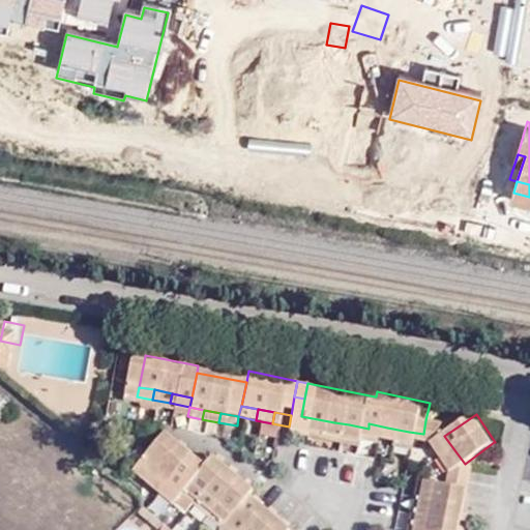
[(301,416),(299,428),(316,432),(318,419),(301,416)]
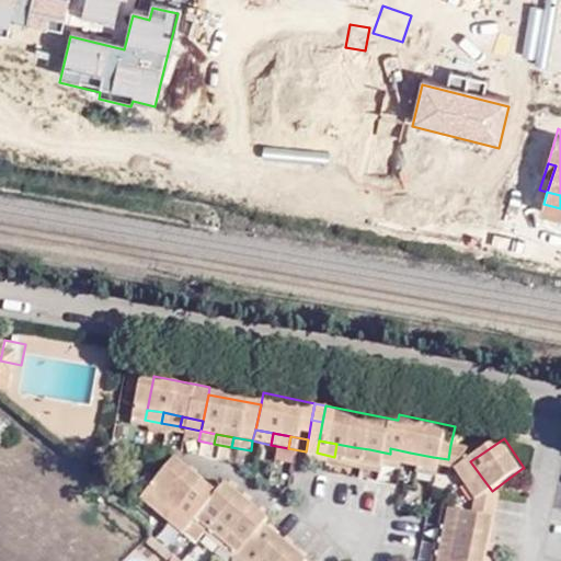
[(336,444),(334,457),(335,456),(352,459),(354,447),(336,444)]
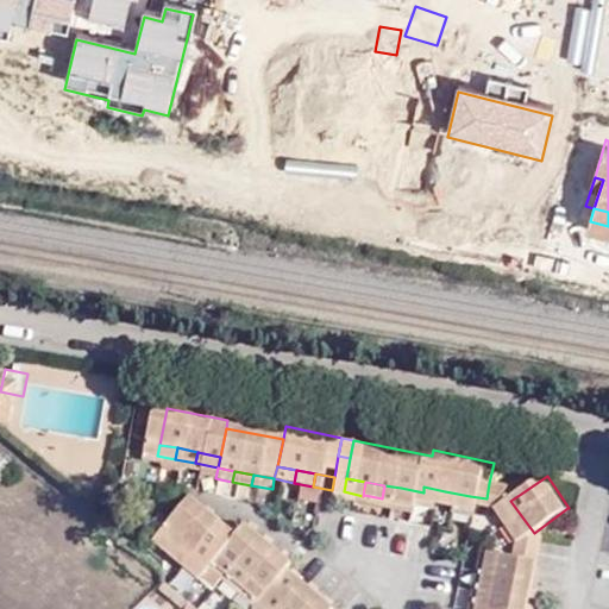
[(487,498),(484,504),(501,508),(510,501),(521,494),(518,489),(489,483),(487,498)]
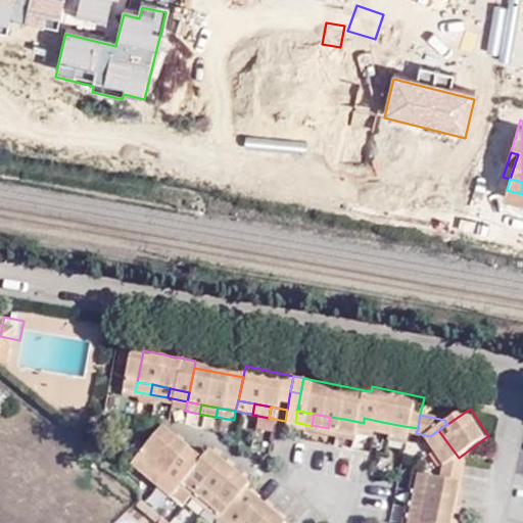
[(330,417),(328,428),(343,431),(344,419),(330,417)]
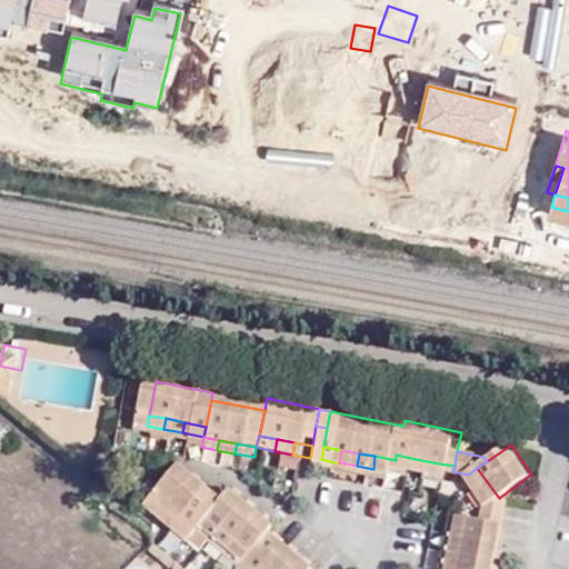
[(413,470),(416,459),(396,455),(396,460),(395,467),(413,470)]
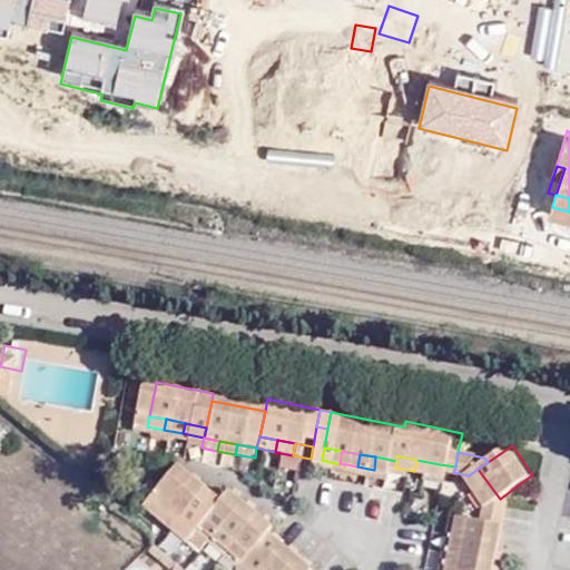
[(375,457),(374,470),(394,473),(395,468),(396,461),(375,457)]
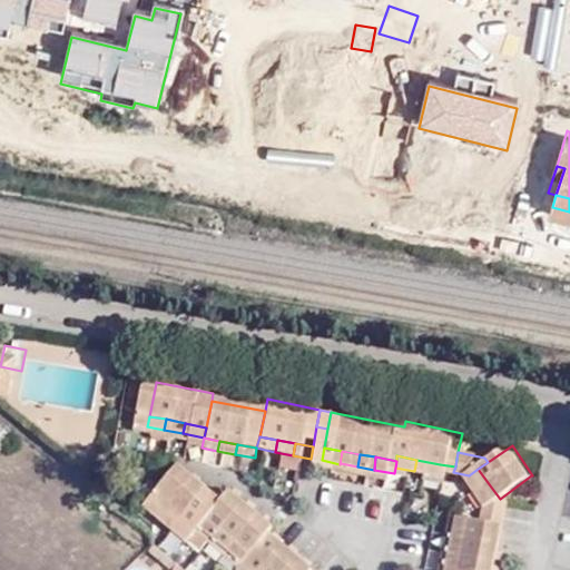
[(438,475),(440,464),(416,460),(414,471),(438,475)]
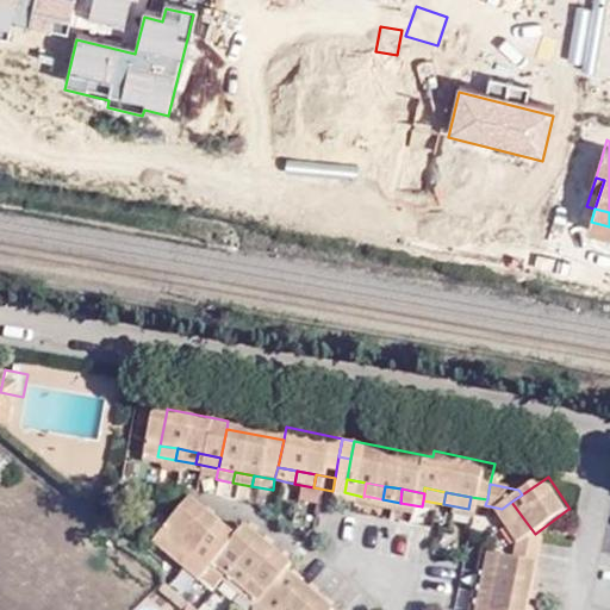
[(468,509),(484,512),(485,505),(487,499),(471,497),(468,509)]
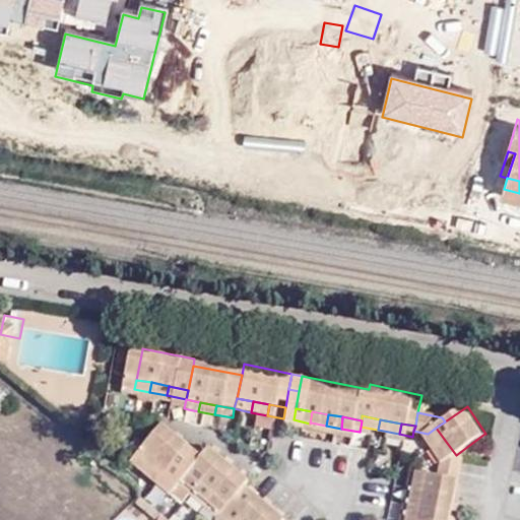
[(436,428),(428,434),(437,449),(447,443),(436,428)]
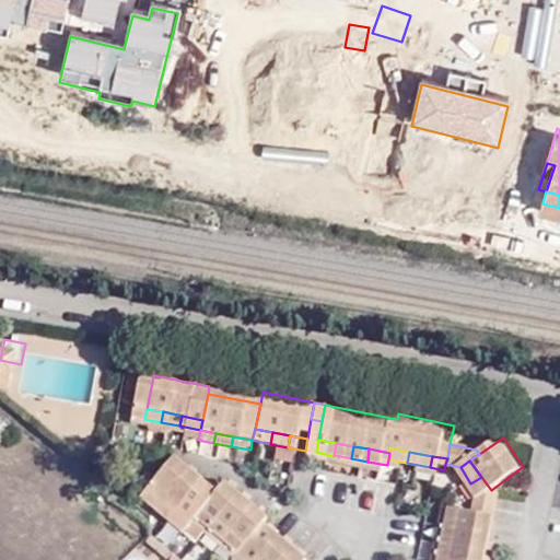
[(201,528),(202,526),(211,517),(228,500),(189,467),(163,496),(176,506),(188,517),(201,528)]
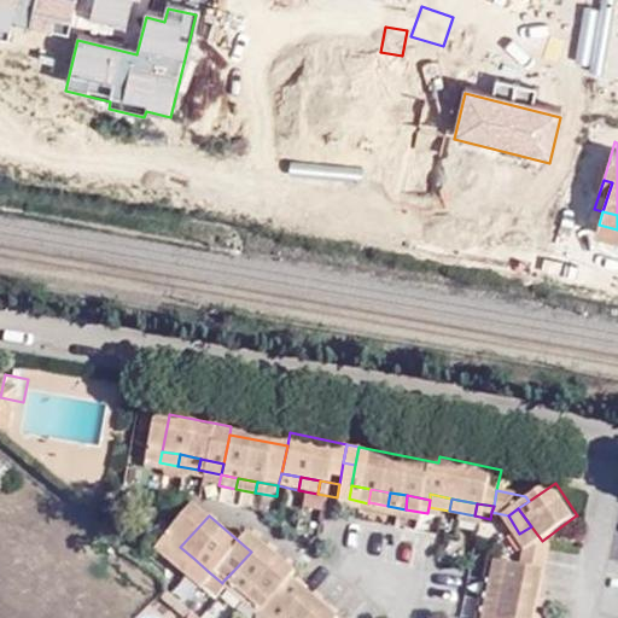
[(530,546),(529,549),(542,541),(531,526),(519,534),(530,546)]
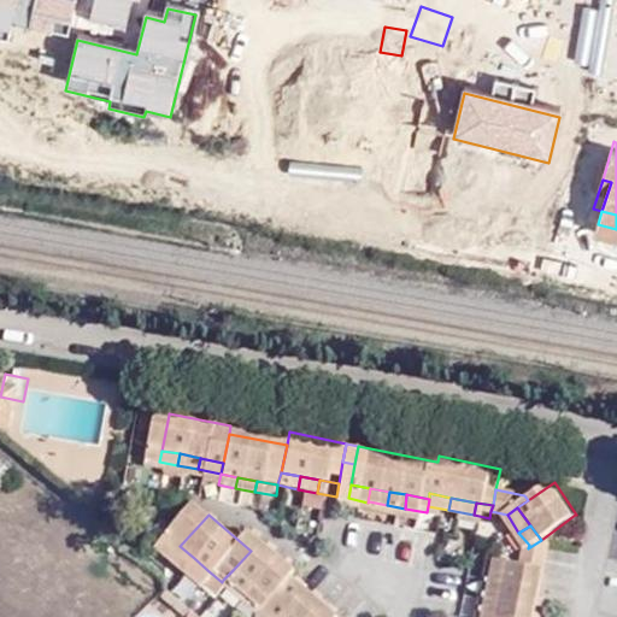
[(544,616),(545,613),(550,593),(559,547),(558,544),(551,533),(541,540),(528,548),(524,569),(515,568),(511,586),(507,607),(505,616),(544,616)]
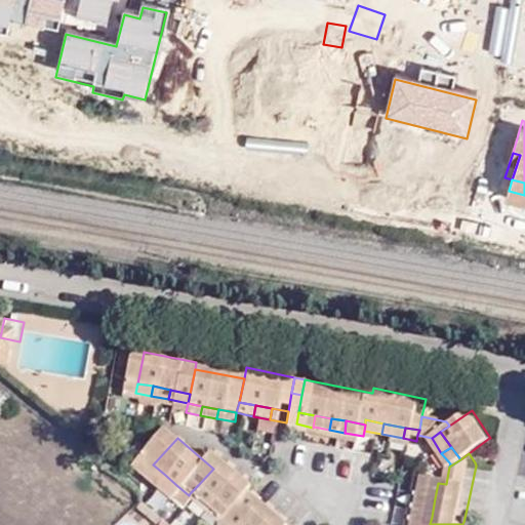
[(288,524),(256,497),(259,493),(221,459),(213,469),(198,485),(208,494),(221,507),(236,519),(230,524),(288,524)]
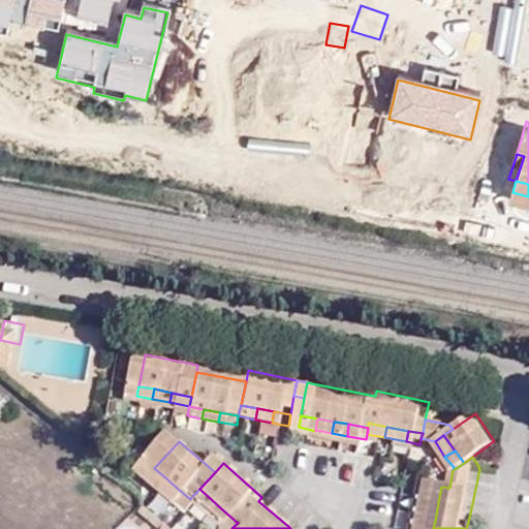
[(166,478),(154,468),(147,476),(158,487),(166,478)]
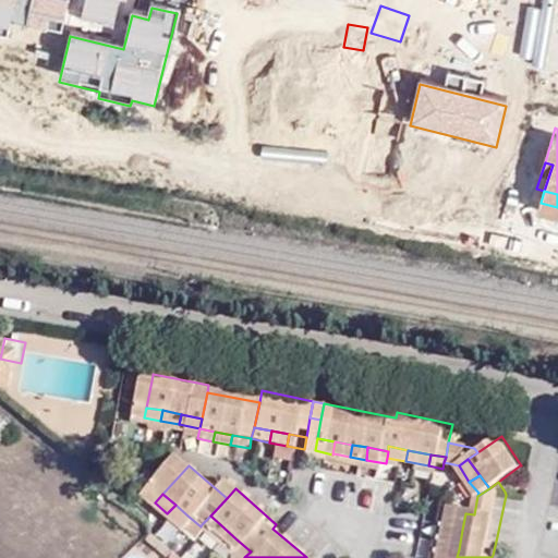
[(180,524),(187,516),(176,505),(167,513),(180,524)]
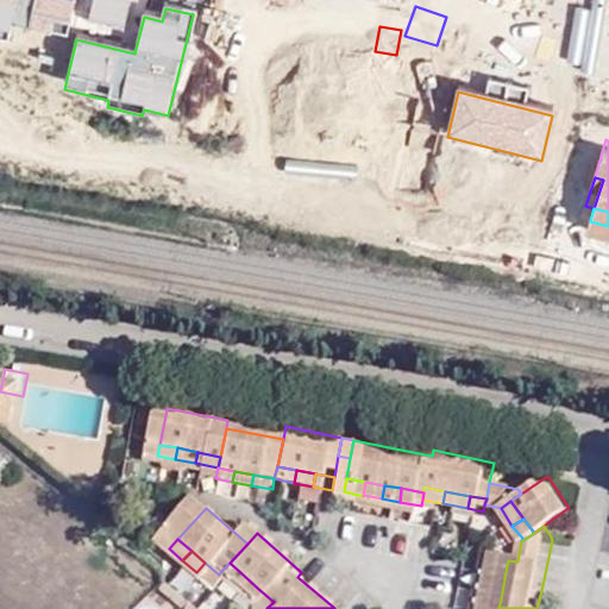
[(508,560),(495,558),(493,576),(504,578),(508,560)]
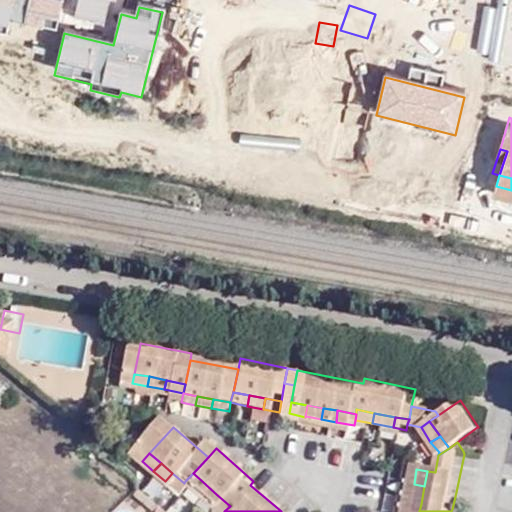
[(172,473),(165,481),(176,492),(184,483),(172,473)]
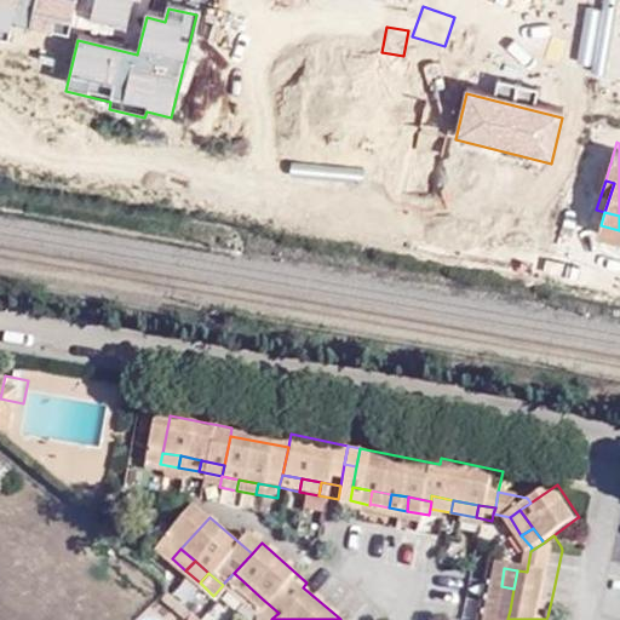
[(234,573),(224,583),(237,593),(246,584),(234,573)]
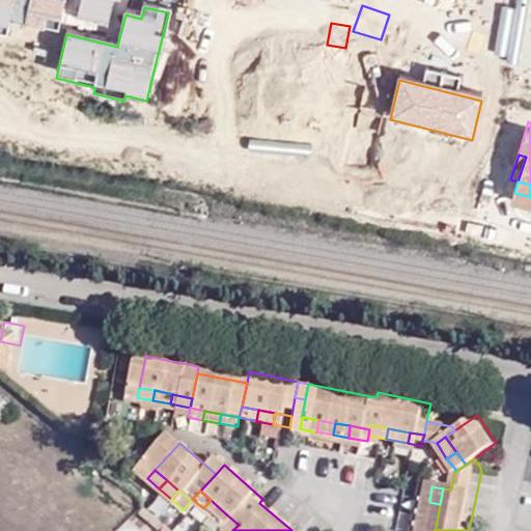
[(217,521),(224,512),(211,500),(203,508),(217,521)]
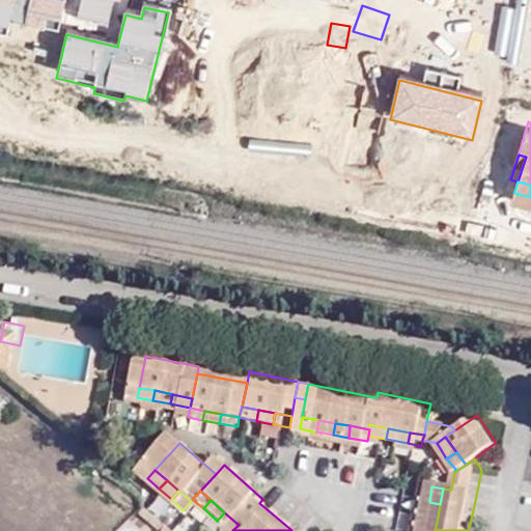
[(440,504),(429,502),(425,521),(437,523),(440,504)]
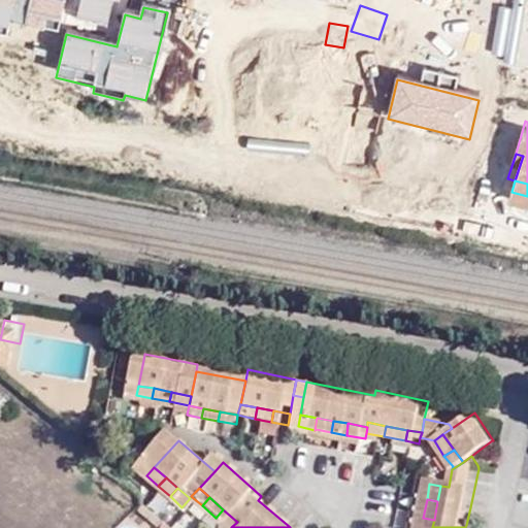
[(223,509),(216,518),(227,527),(231,527),(237,522),(223,509)]
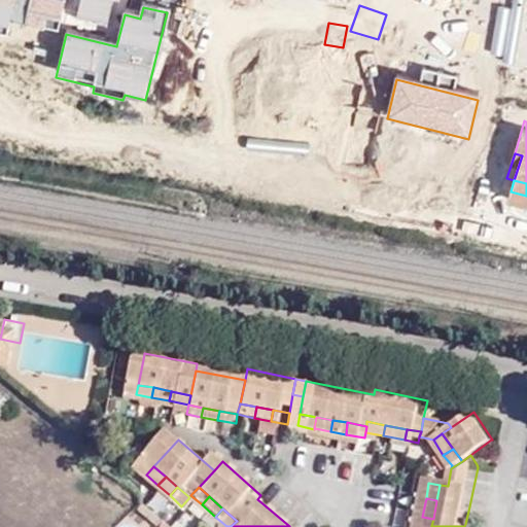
[(419,526),(431,526),(433,519),(422,517),(419,526)]
